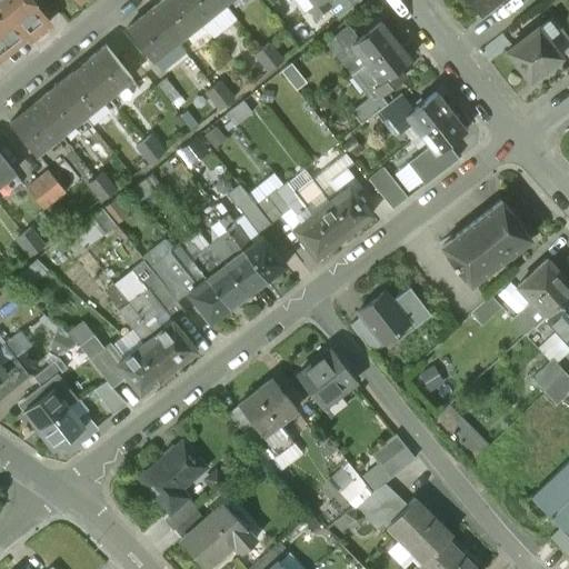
[(30,0),(0,0),(0,41),(19,28),(29,41),(50,25),(30,0)]
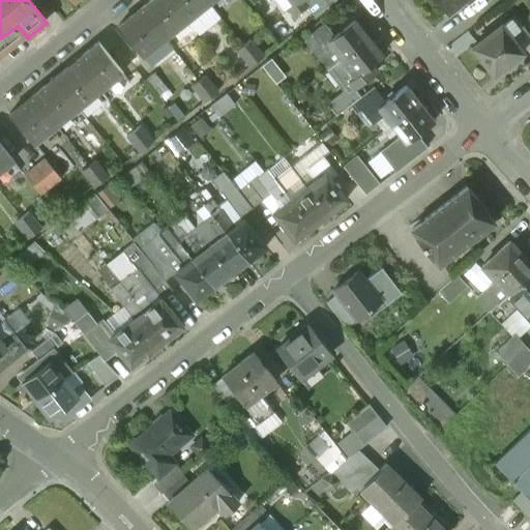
[(186,22),(168,0),(152,0),(141,9),(165,39),(186,22)]
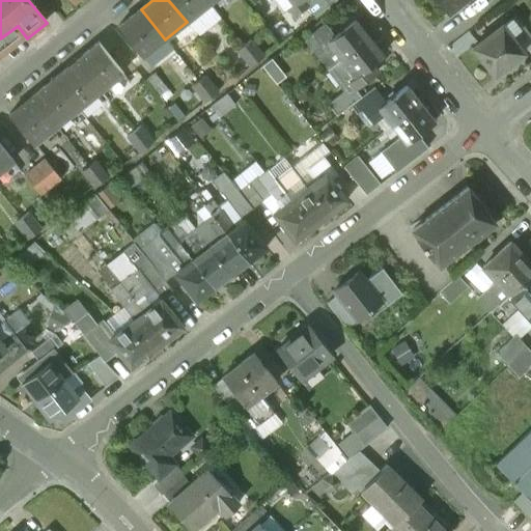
[(208,4),(204,0),(168,0),(187,22),(208,4)]
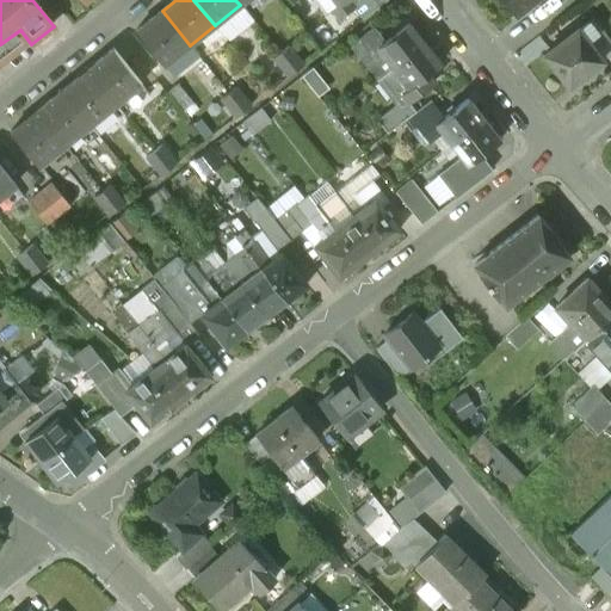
[(503,0),(514,13),(530,0),(503,0)]
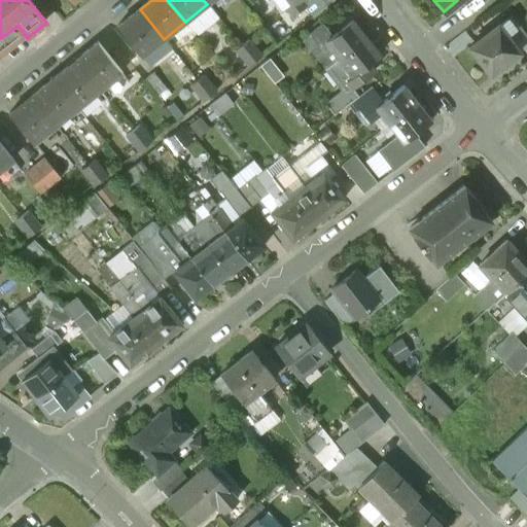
[(305,8),(299,1),(292,5),(285,11),(290,19),(305,8)]
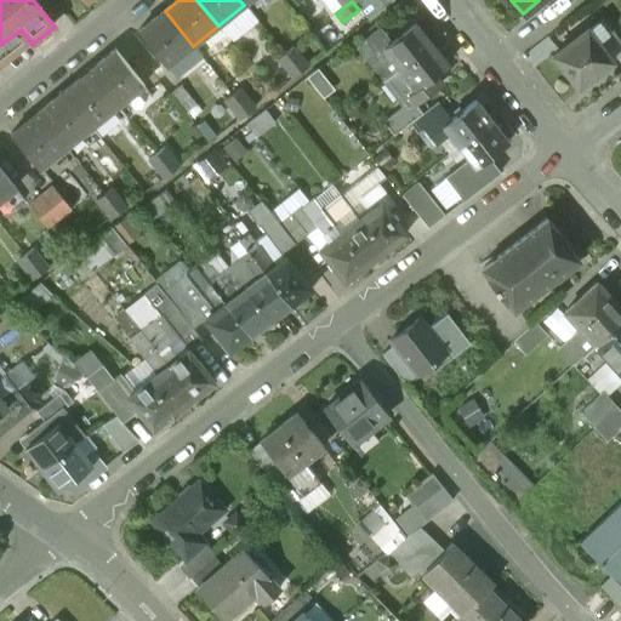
[(193,46),(165,11),(138,33),(166,68),(193,46)]
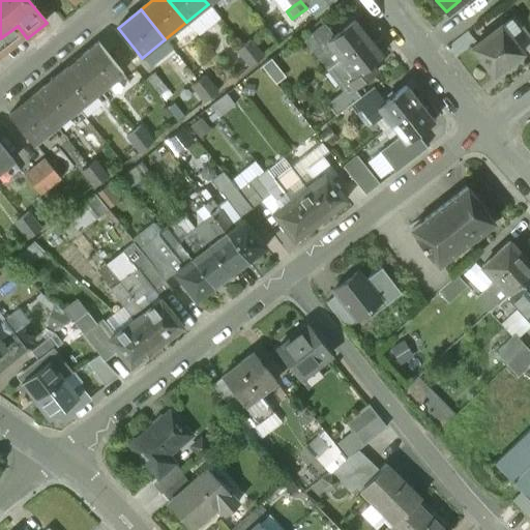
[(472,47),(493,75),(521,53),(509,36),(518,29),(509,19),(472,47)]
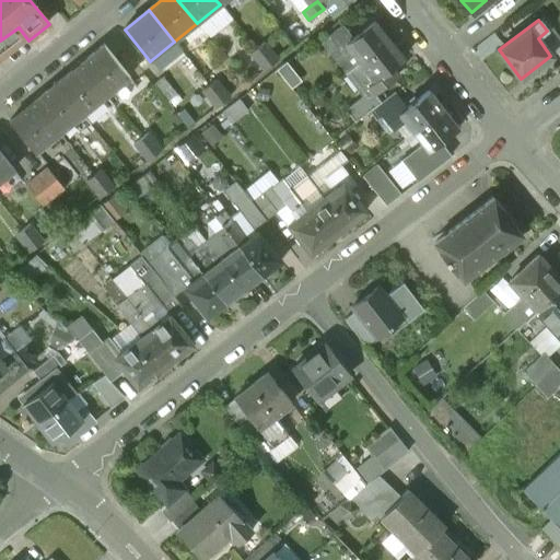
[(352,39),(346,45),(351,51),(360,63),(389,41),(375,22),(352,39)]
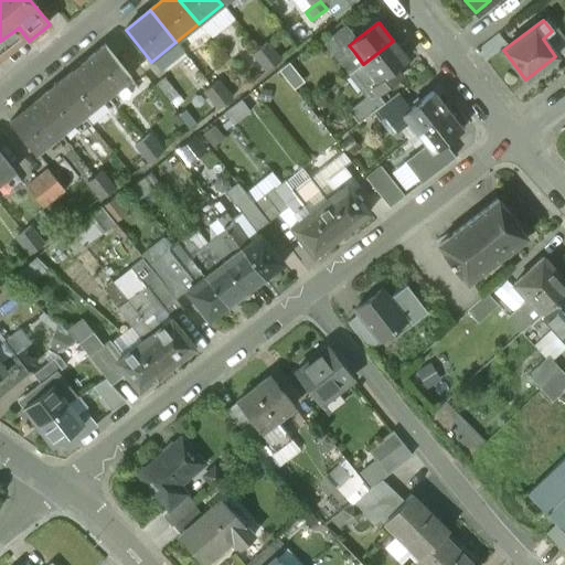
[(350,32),(337,43),(348,57),(354,52),(349,45),(355,40),(350,32)]
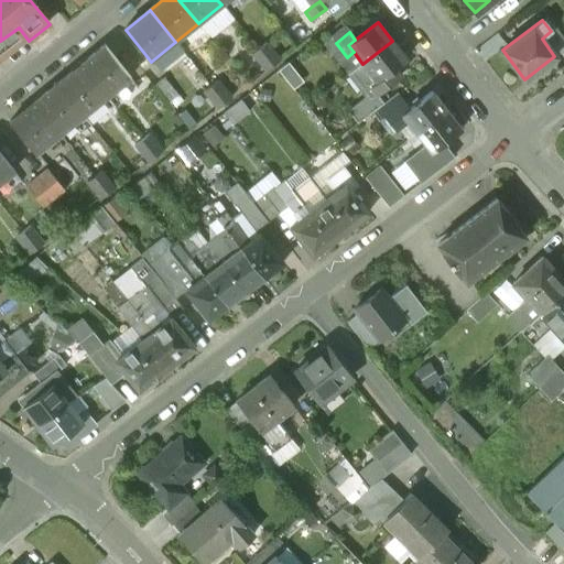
[(362,64),(349,75),(368,99),(370,98),(375,104),(381,98),(378,95),(402,76),(398,69),(408,61),(392,41),(362,64)]
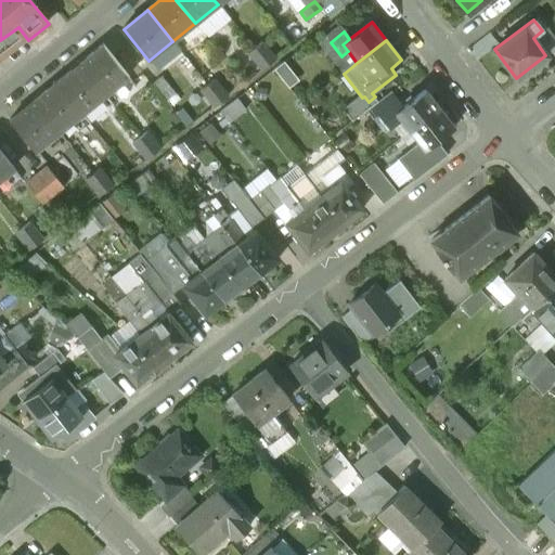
[(275,60),(261,42),(255,48),(269,65),(275,60)]
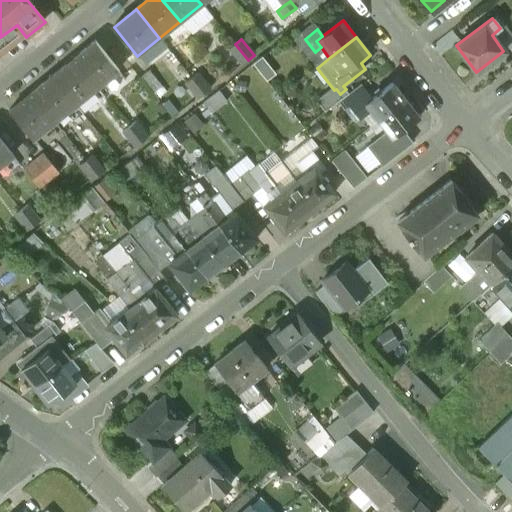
[(118,71),(95,42),(73,60),(96,89),(118,71)]
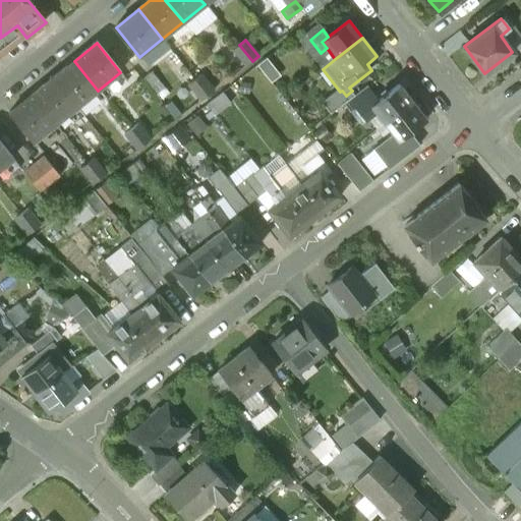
[(252,61),(239,45),(232,50),(245,66),(252,61)]
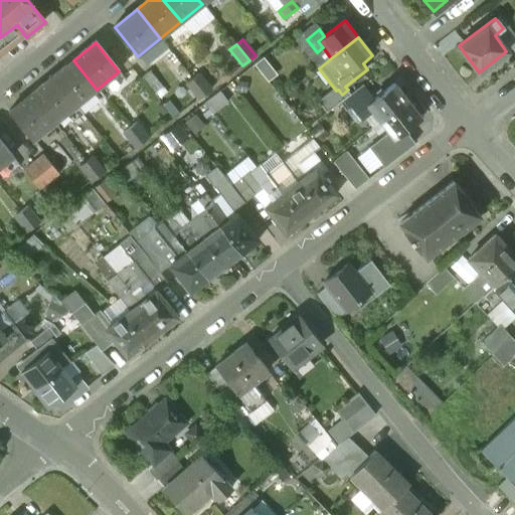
[(97,90),(73,60),(52,77),(75,107),(97,90)]
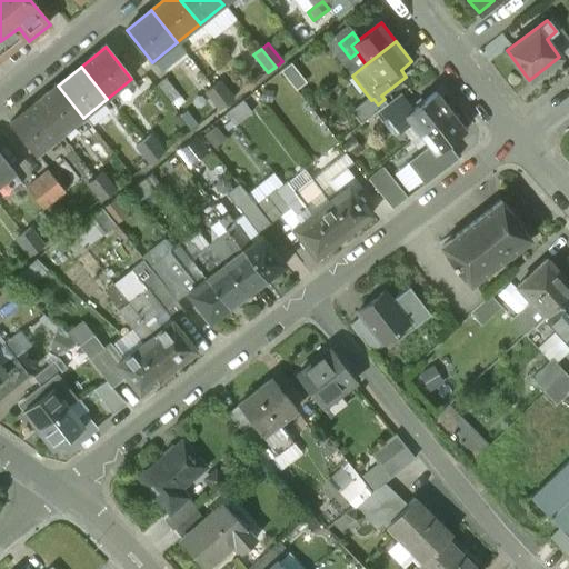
[(179,97),(166,80),(157,87),(170,103),(179,97)]
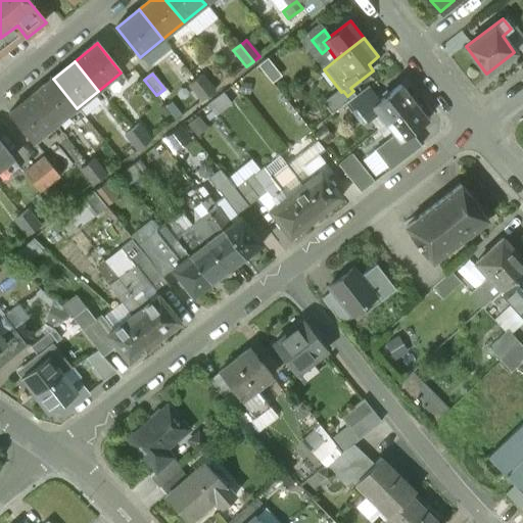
[(215,91),(201,76),(195,81),(207,96),(215,91)]
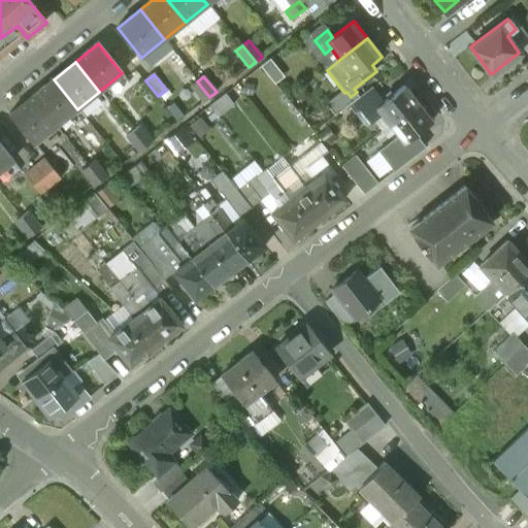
[(77,109),(54,79),(31,97),(56,127),(77,109)]
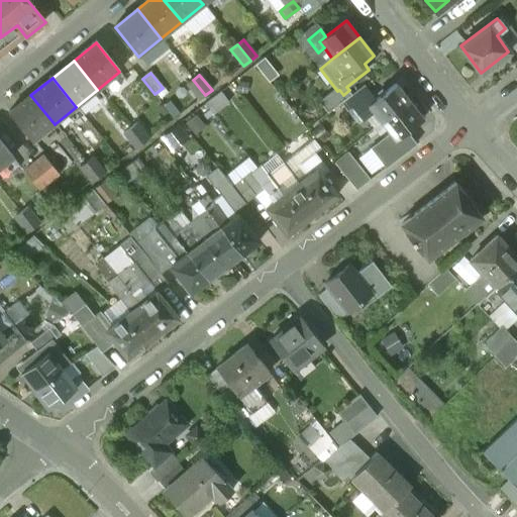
[(205,95),(193,80),(186,84),(199,100),(205,95)]
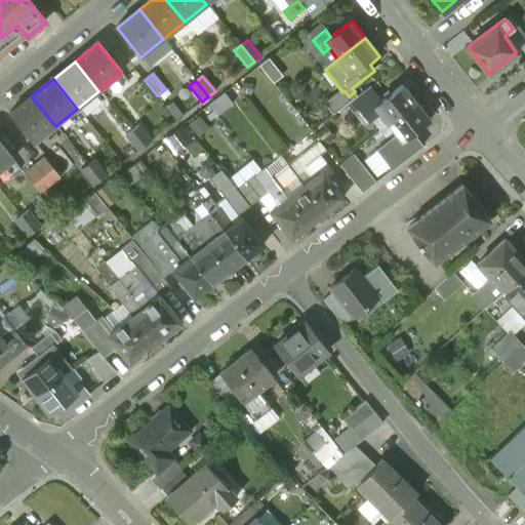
[(381,102),(375,107),(380,113),(388,124),(414,104),(402,86),(381,102)]
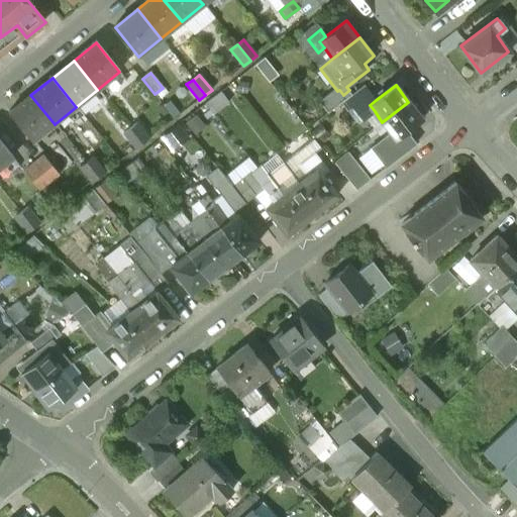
[(353,95),(342,104),(348,112),(371,94),(365,86),(353,95)]
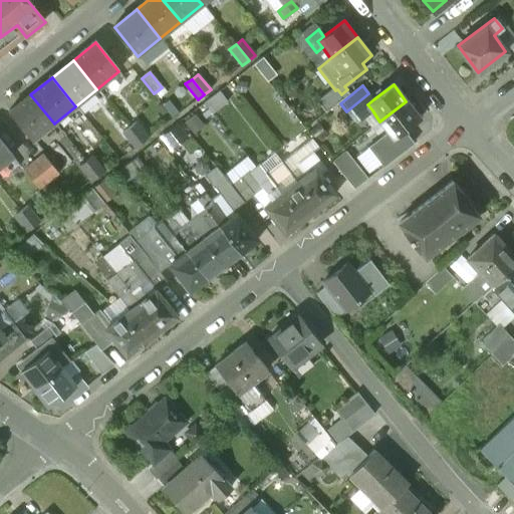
[(335,90),(319,103),(327,113),(340,103),(351,94),(347,89),(341,94),(337,89),(335,90)]
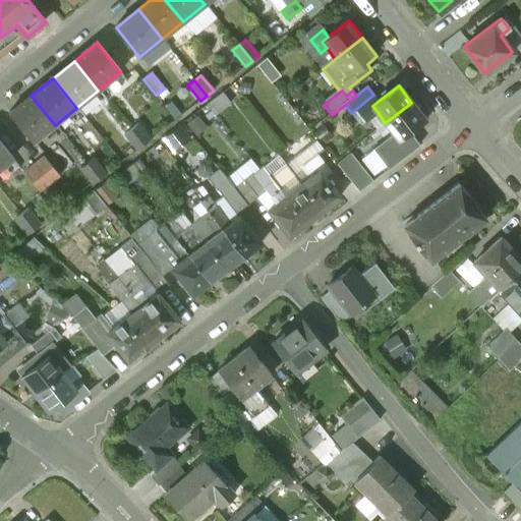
[(373,95),(351,113),(360,125),(378,112),(372,106),(379,101),(373,95)]
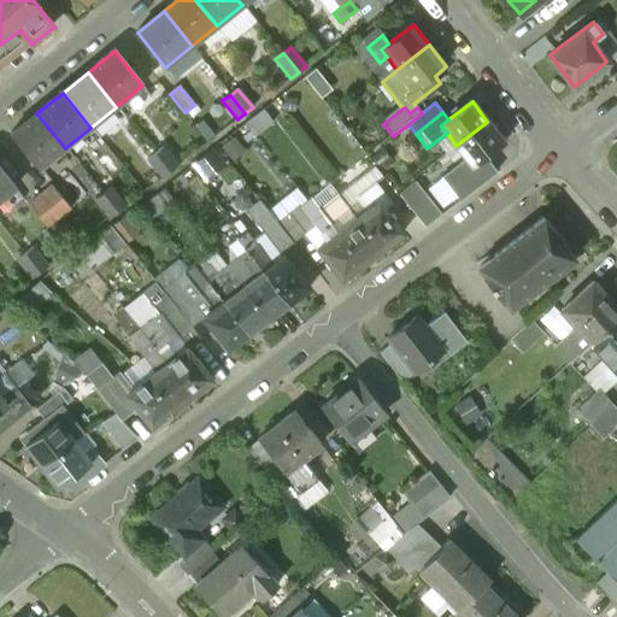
[(65,148),(36,113),(10,135),(39,170),(65,148)]
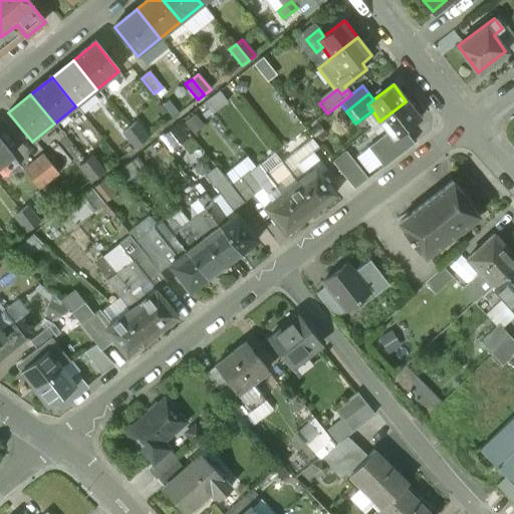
[(406,101),(379,121),(388,132),(394,139),(405,131),(420,118),(406,101)]
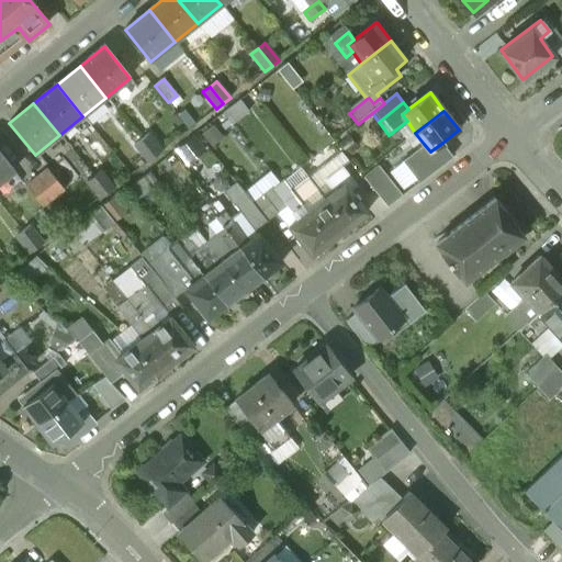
[(161,152),(148,134),(141,139),(155,157),(161,152)]
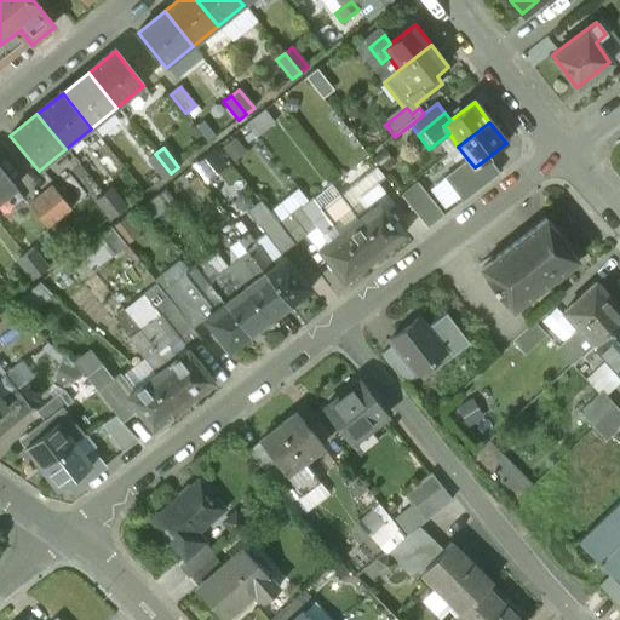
[(171,173),(155,154),(148,160),(162,179),(171,173)]
